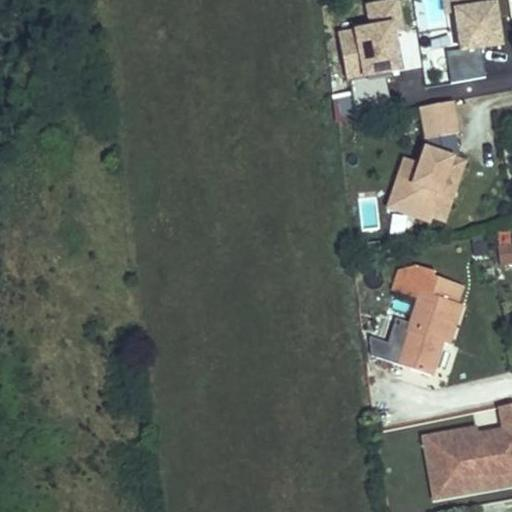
[(498,0),(440,0),(451,80),(485,76),(481,50),(504,47),(498,0)]
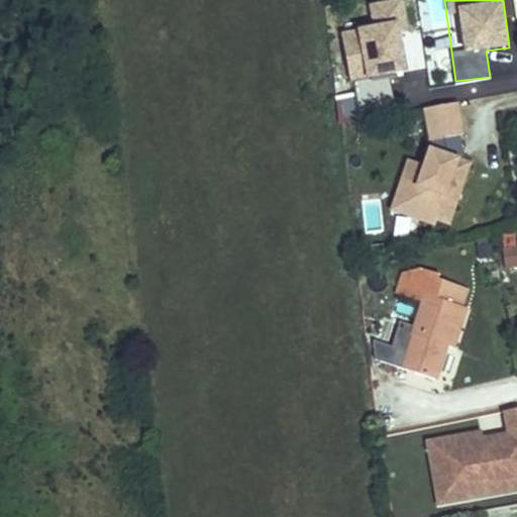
[(370,108),(366,79),(352,80),(357,110),(370,108)]
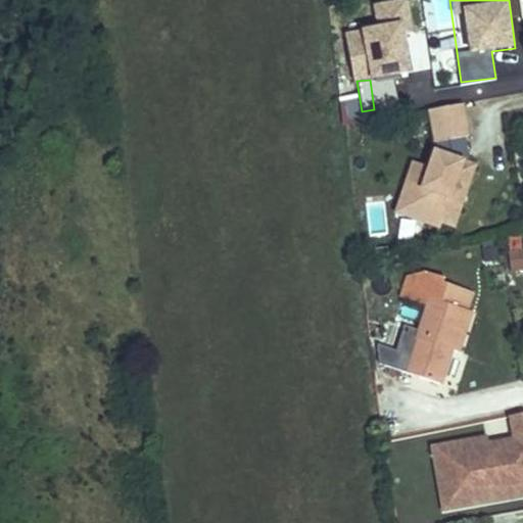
[(434,143),(471,135),(463,101),(426,110),(434,143)]
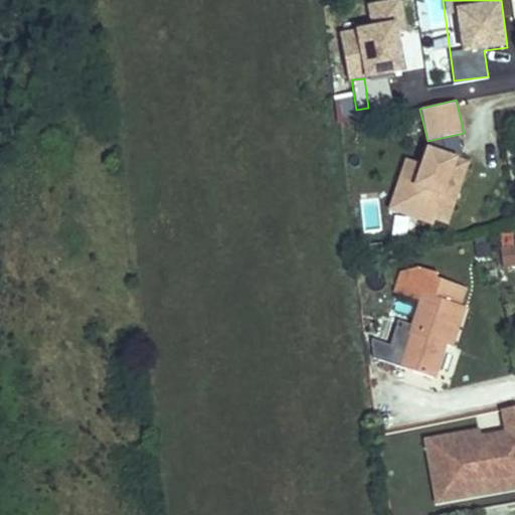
[(427,145),(421,163),(404,157),(387,209),(448,229),(471,160),(427,145)]
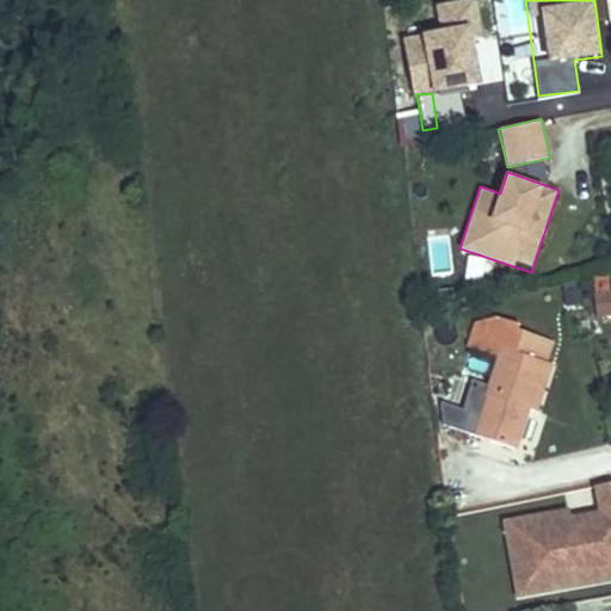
[(594,319),(610,316),(610,279),(610,276),(591,278),(594,319)]
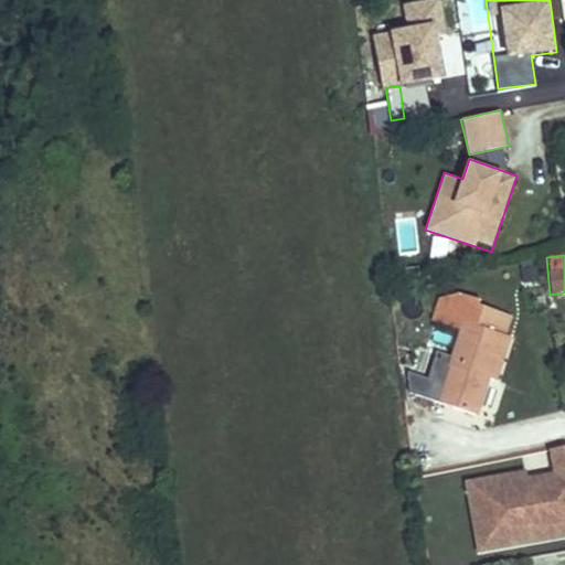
[(484,377),(494,381),(509,338),(504,336),(510,317),(479,306),(480,301),(460,295),(443,298),(435,321),(462,331),(452,359),(436,353),(427,380),(432,382),(425,400),(475,415),(486,384),(482,383),(484,377)]
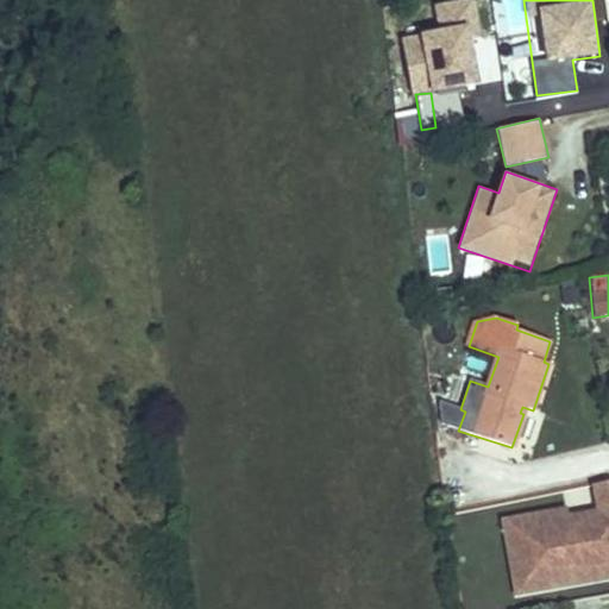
[(465,412),(460,409),(439,402),(441,425),(458,431),(465,412)]
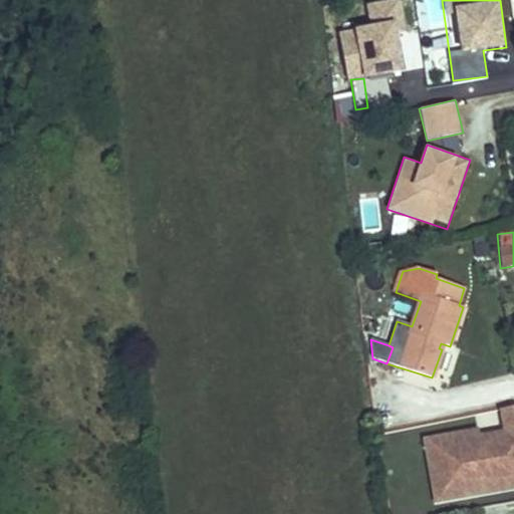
[(513,438),(513,436),(513,406),(499,410),(503,437),(509,436),(513,466),(513,438)]
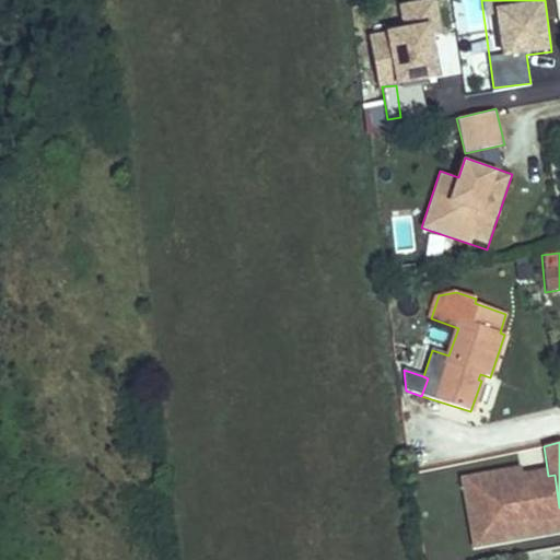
[(487,468),(516,466),(515,455),(486,457),(487,468)]
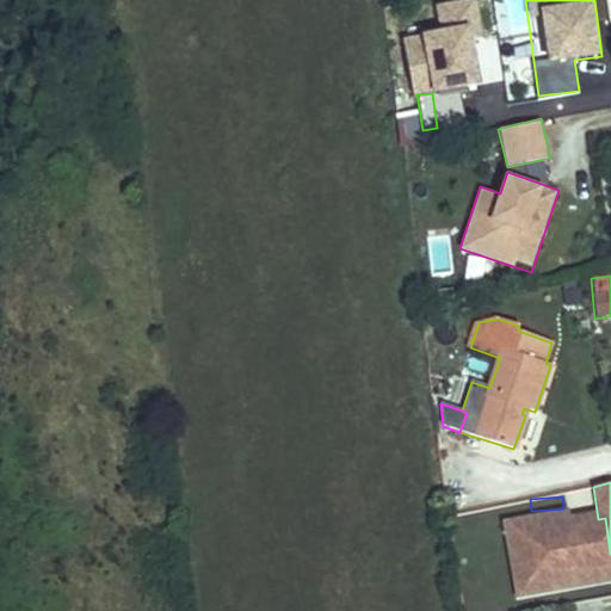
[(559,526),(571,524),(568,513),(556,514),(559,526)]
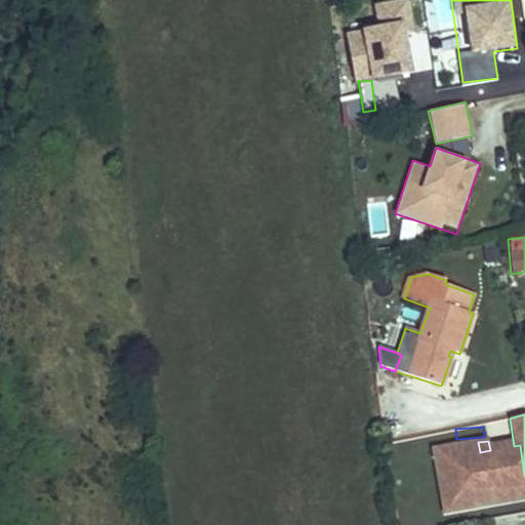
[(478,442),(435,450),(439,476),(454,473),(460,503),(524,491),(524,476),(520,445),(514,446),(490,450),(480,452),(478,442)]
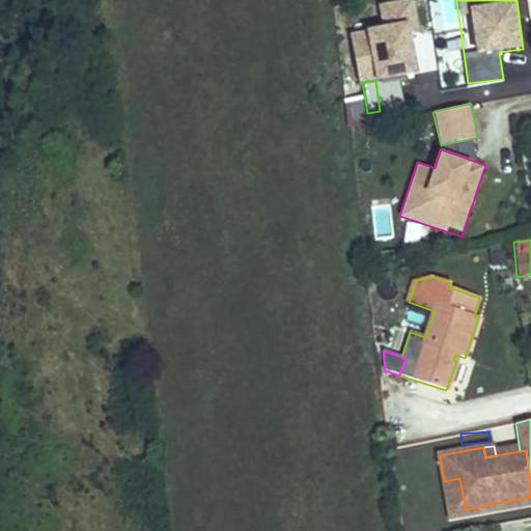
[(530,497),(466,509),(459,478),(444,481),(451,518),(530,503),(530,497)]
